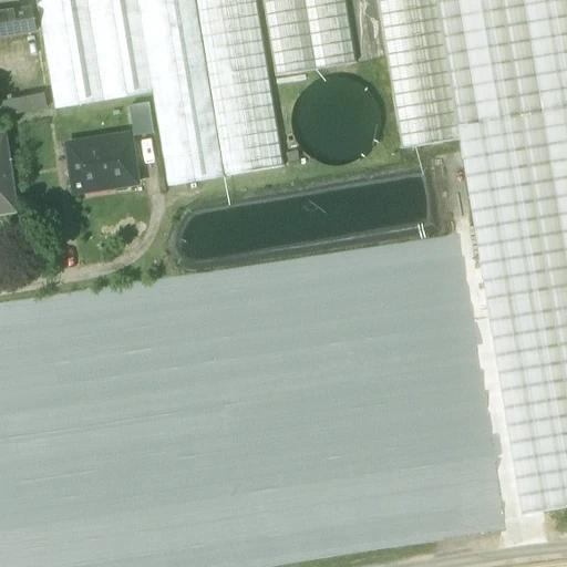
[(168,186),(225,177),(195,0),(38,0),(55,111),(153,95),(168,186)]
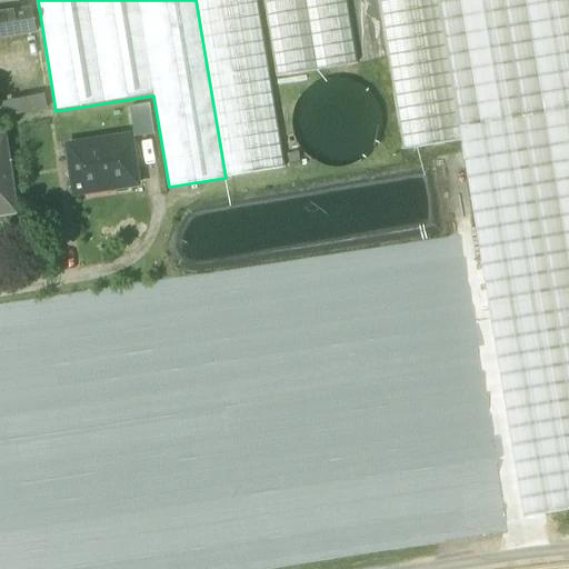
[(196,0),(226,178),(286,168),(258,0),(196,0)]
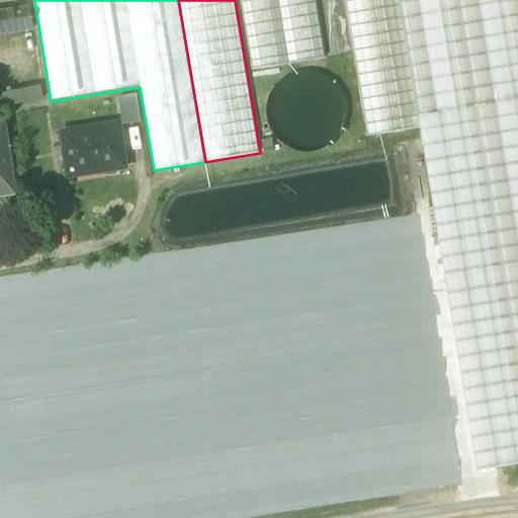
[(240,0),(252,71),(327,59),(316,0),(240,0)]
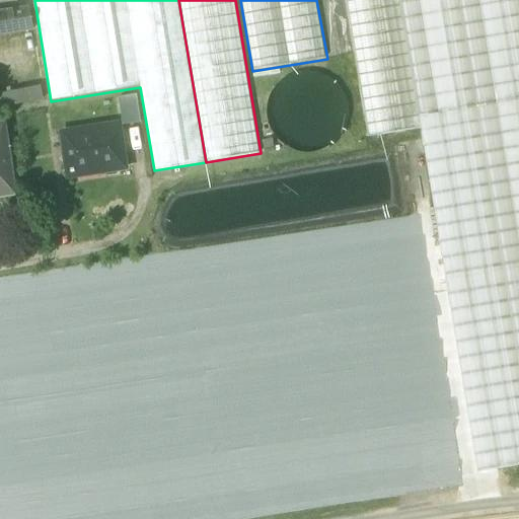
[(345,0),(368,137),(421,128),(424,128),(422,117),(401,0),(345,0)]
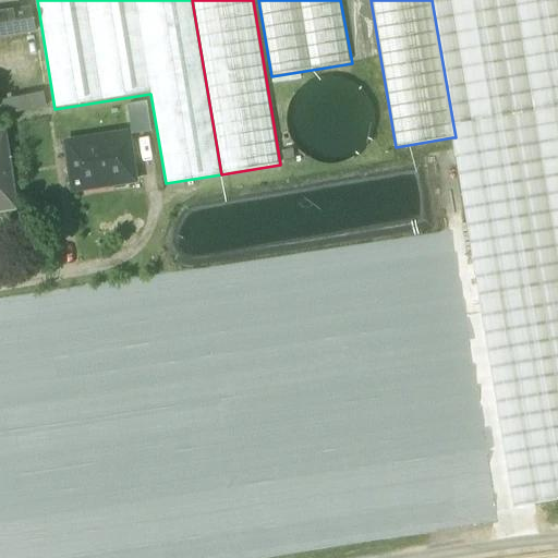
[(557,0),(432,0),(453,125),(557,108),(557,0)]
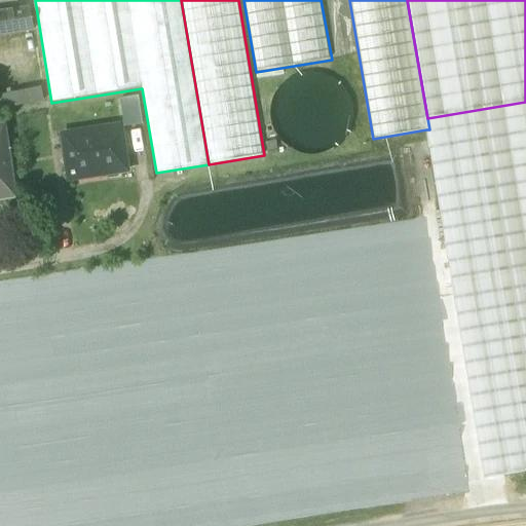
[(0,12),(0,36),(35,31),(31,8),(0,12)]
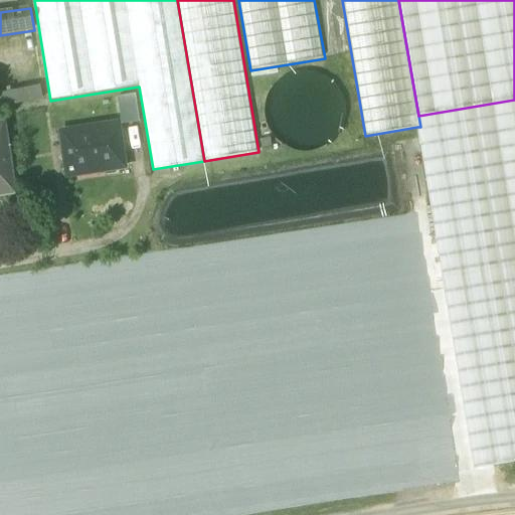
[(266,102),(265,118),(270,132),(281,144),(295,151),(311,152),(325,147),(337,137),(344,123),(345,107),(340,92),(330,79),(316,73),(300,72),(285,77),(273,88),(266,102)]
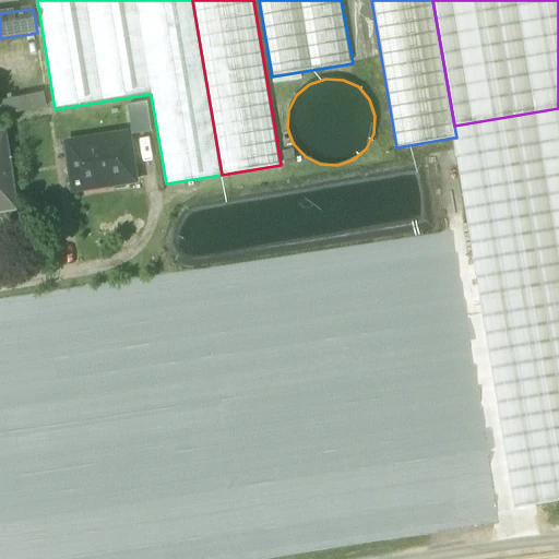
[(45,93),(0,100),(0,118),(48,108),(45,93)]
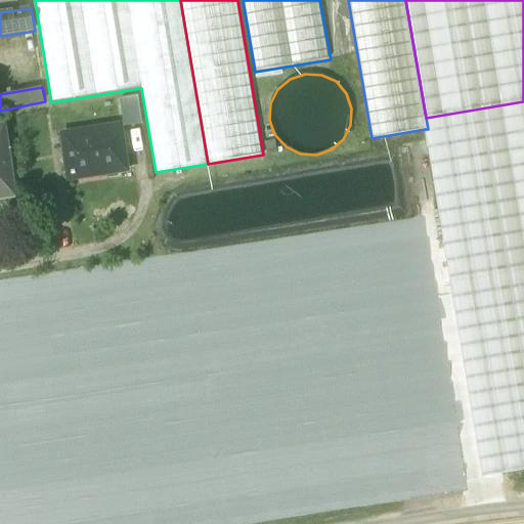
[(120,99),(124,126),(142,124),(138,97),(120,99)]
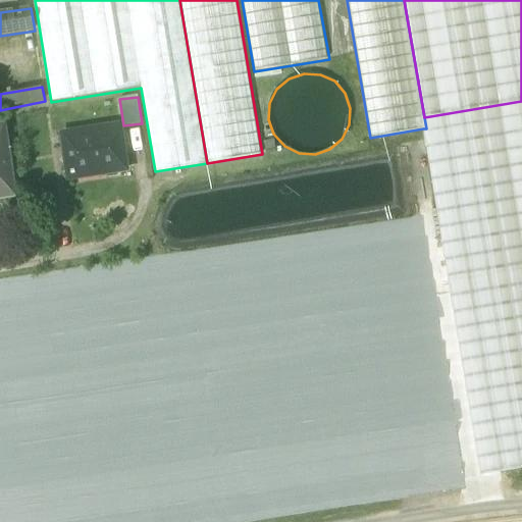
[(437,210),(481,475),(521,468),(521,101),(424,117),(426,128),(423,128),(437,210)]
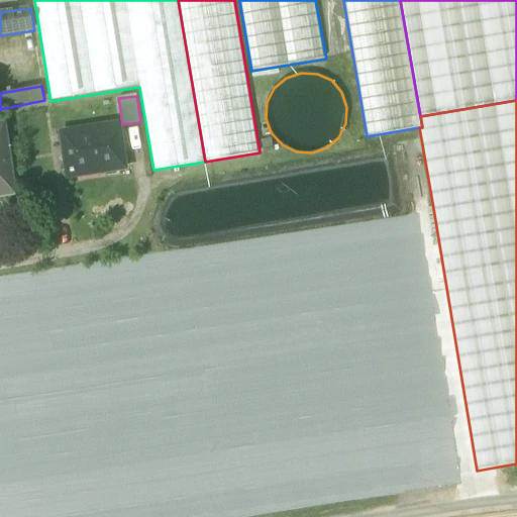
[(0,187),(14,185),(5,124),(0,124),(0,187)]
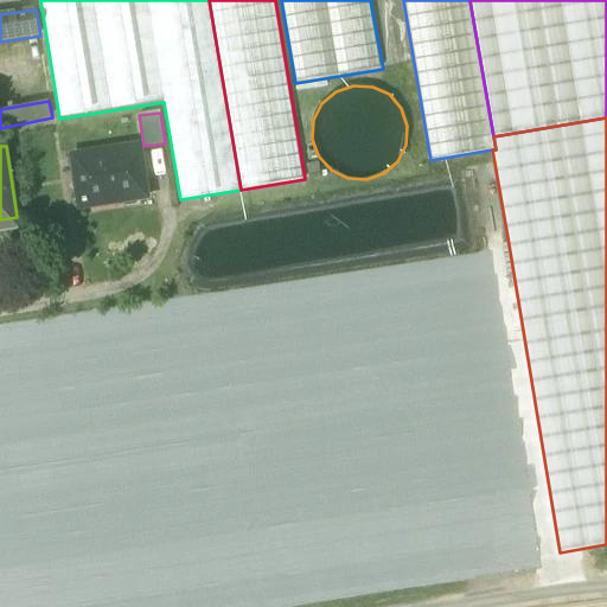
[(138,147),(72,158),(75,173),(77,173),(83,211),(89,210),(88,204),(123,198),(123,200),(146,197),(138,147)]
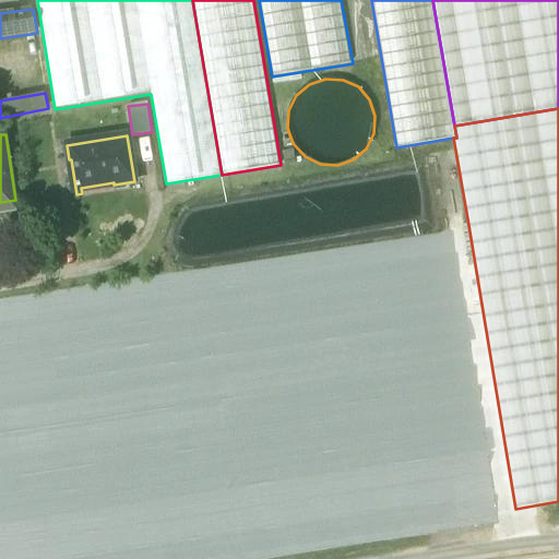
[(284,153),(286,166),(296,164),(294,152),(284,153)]
